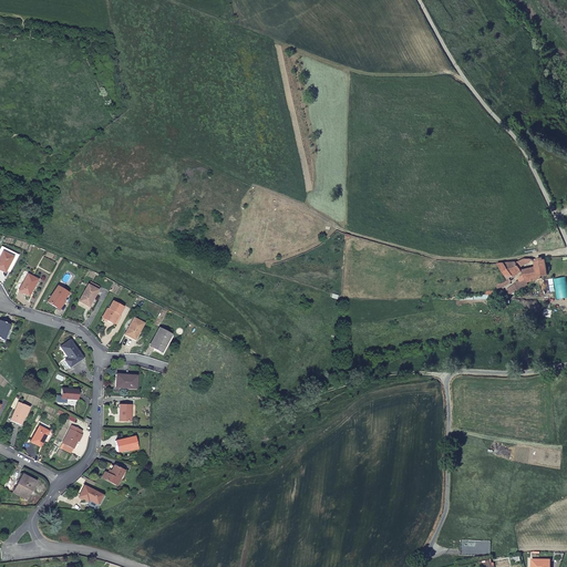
[(0,256),(2,253),(10,256),(12,253),(1,247),(0,249),(0,256)]
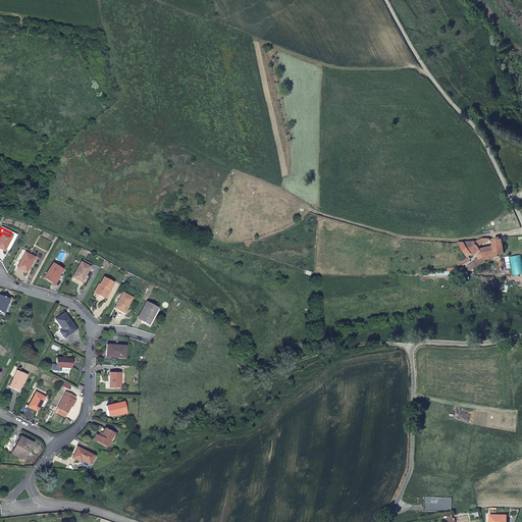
[(9,236),(2,232),(0,236),(0,249),(3,251),(4,249),(8,251),(16,236),(11,232),(9,236)]
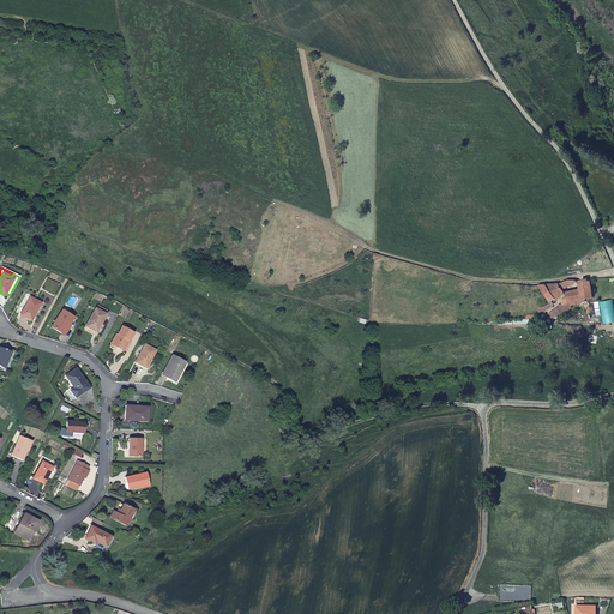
[(548,314),(549,318),(563,319),(564,312),(572,308),(571,306),(585,302),(585,299),(594,298),(590,280),(578,283),(579,289),(582,299),(570,302),(567,298),(561,301),(561,304),(557,307),(557,308),(548,314)]
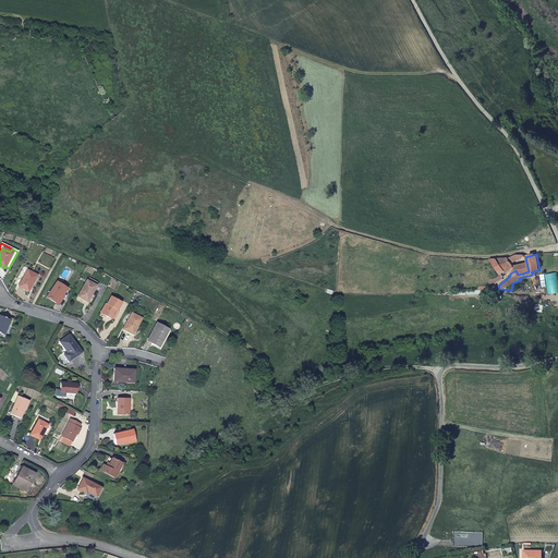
[(495,274),(488,276),(488,283),(496,282),(506,275),(504,273),(514,266),(512,263),(525,257),(523,256),(516,255),(508,259),(508,257),(490,258),(498,271),(495,274)]
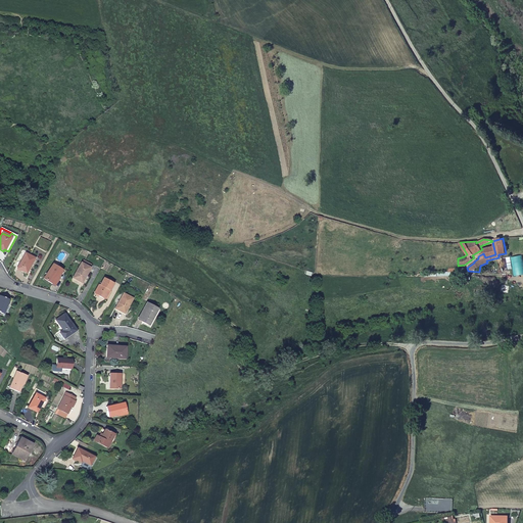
[(493,246),(482,249),(483,253),(485,257),(495,254),(493,246)]
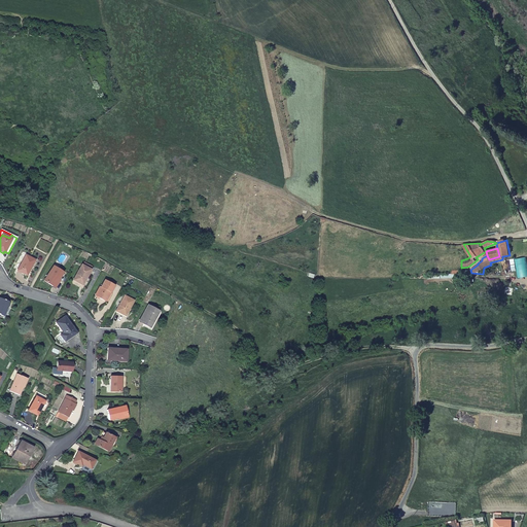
[(26,275),(34,260),(26,255),(18,271),(26,275)]
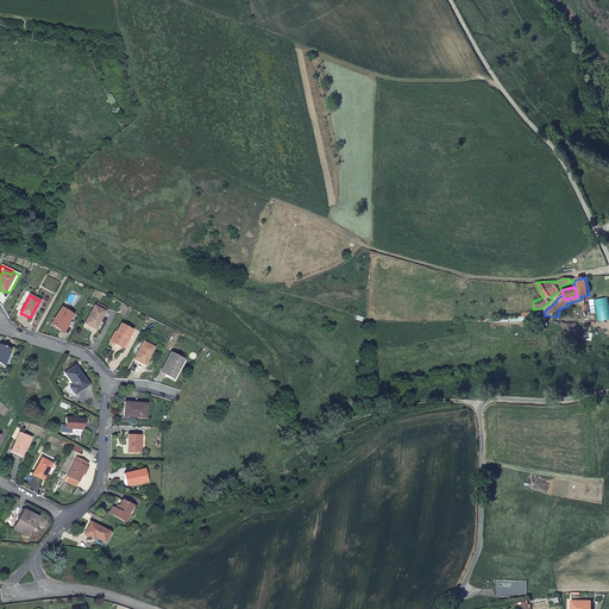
[(94,331),(105,312),(94,306),(83,325),(94,331)]
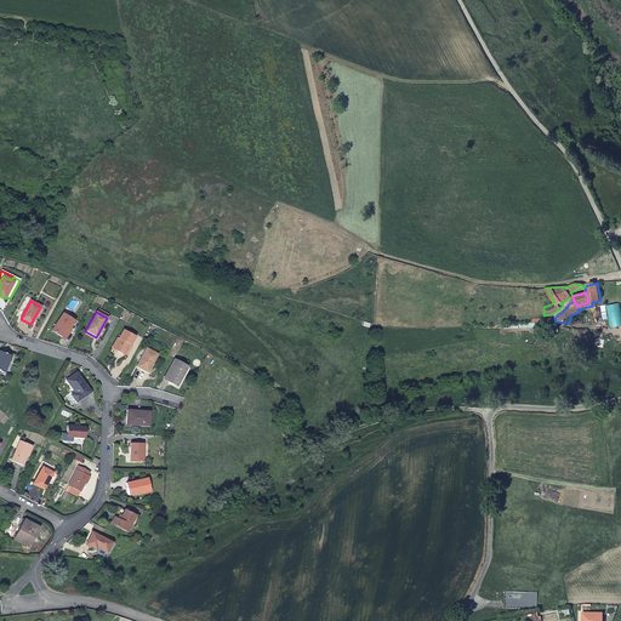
[(69,330),(74,322),(63,314),(51,331),(62,337),(68,329),(69,330)]
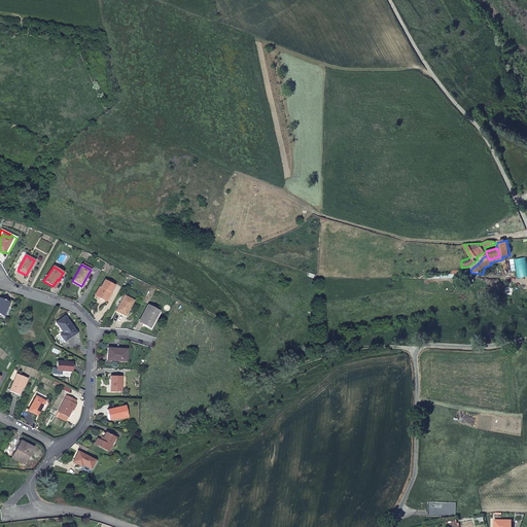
[(110,293),(114,285),(104,281),(100,288),(99,287),(95,295),(107,303),(112,294),(110,293)]
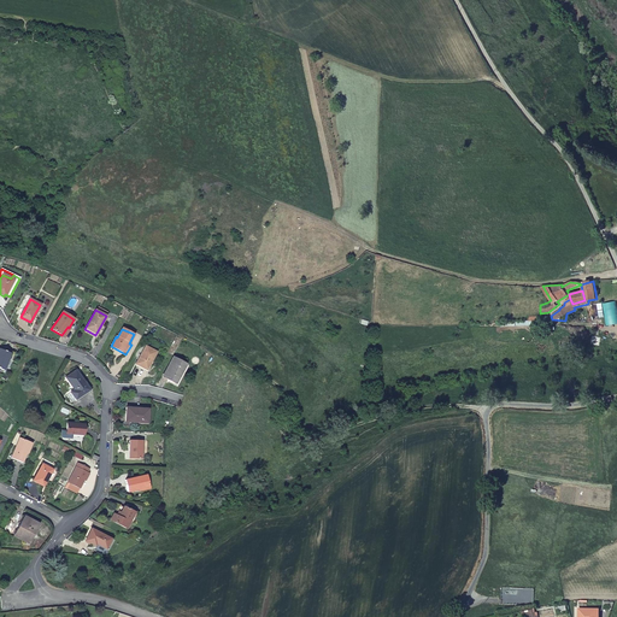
[(146,370),(156,352),(145,346),(135,364),(146,370)]
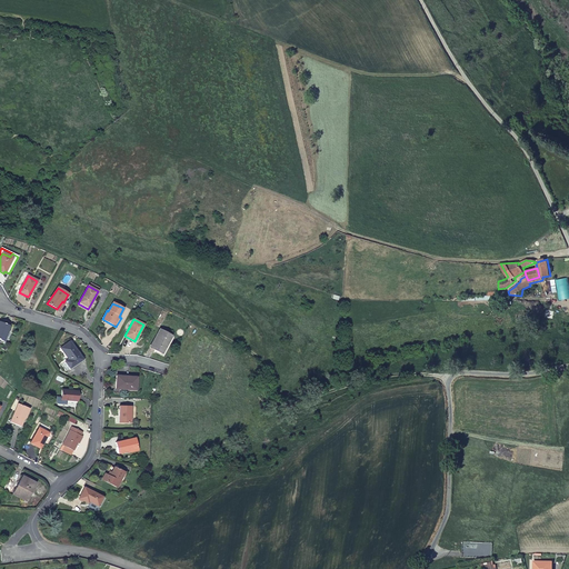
[(0,340),(3,341),(10,326),(0,321),(0,340)]
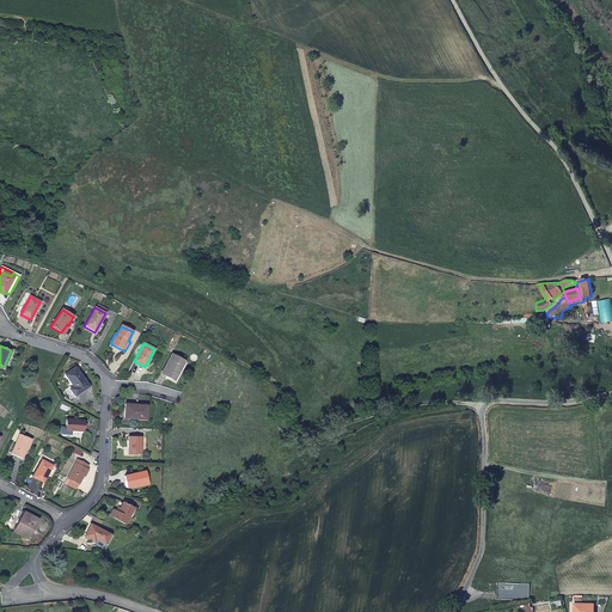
[(184,361),(171,355),(161,374),(175,380),(184,361)]
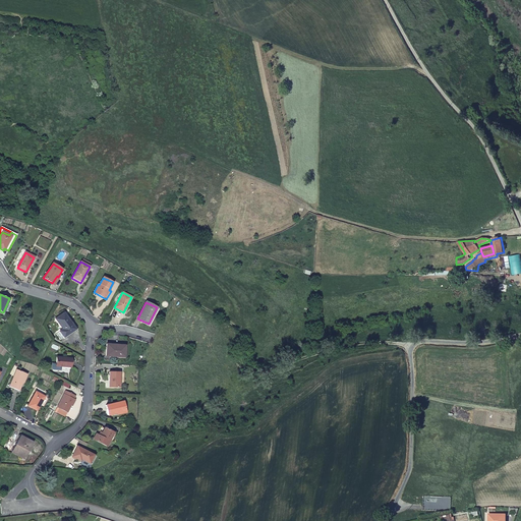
[(64,338),(75,330),(63,312),(55,319),(62,329),(59,331),(64,338)]
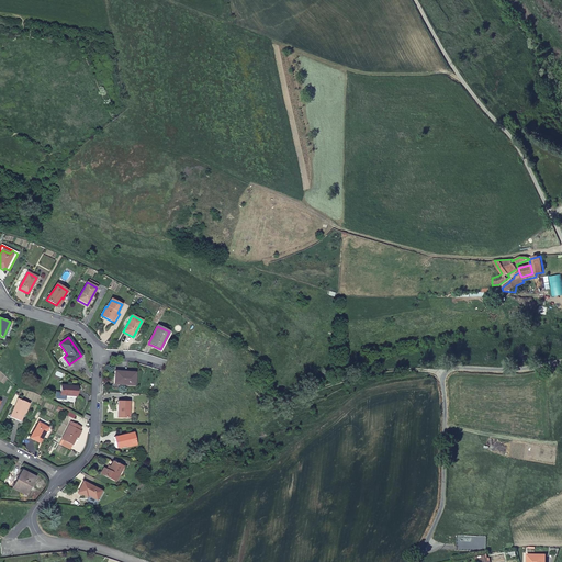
[(113,384),(133,386),(135,373),(114,372),(113,384)]
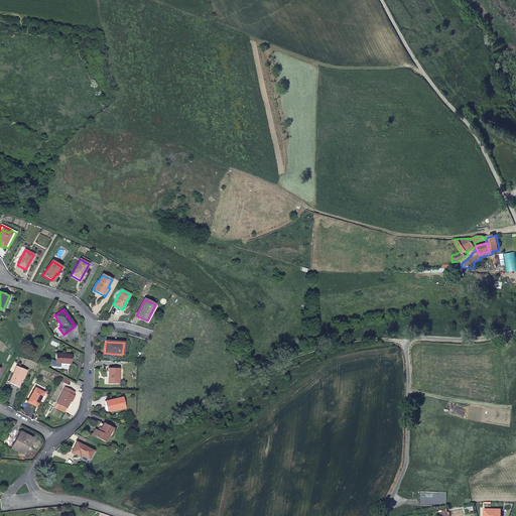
[(55,363),(69,364),(70,355),(55,354),(55,363)]
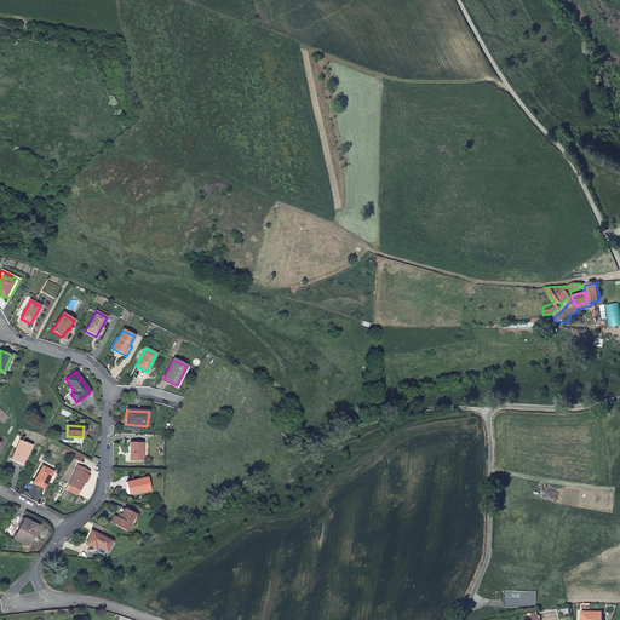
[(22,465),(30,445),(18,441),(10,460),(22,465)]
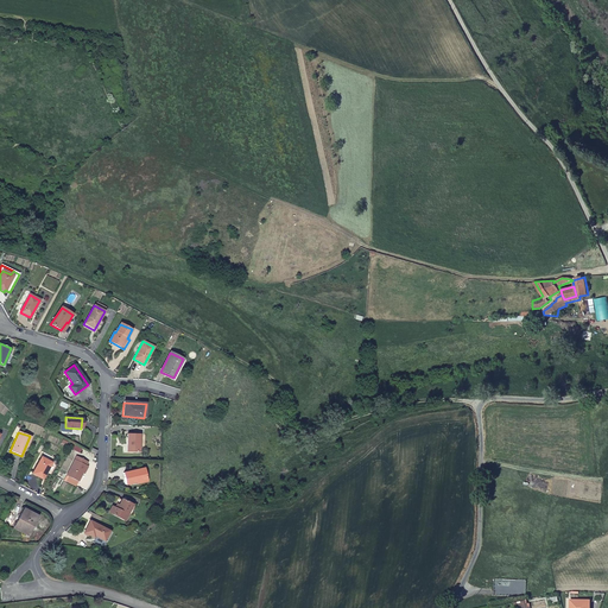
[(139,453),(139,435),(127,435),(127,451),(139,453)]
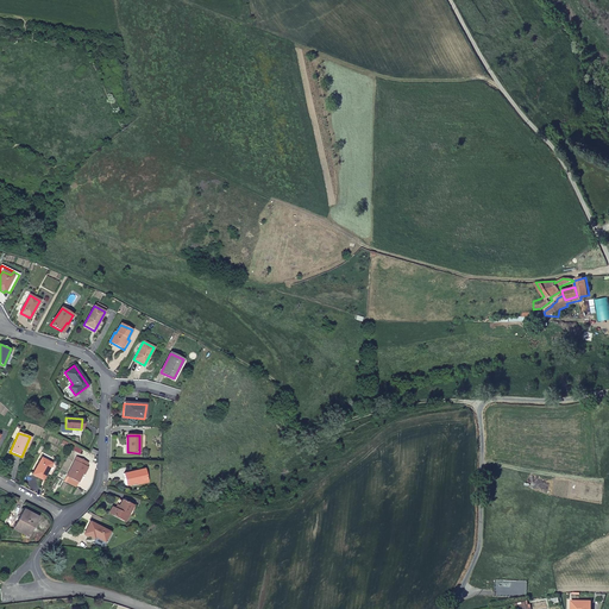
[(67,476),(79,482),(83,471),(85,472),(88,466),(86,466),(88,463),(76,457),(67,476)]
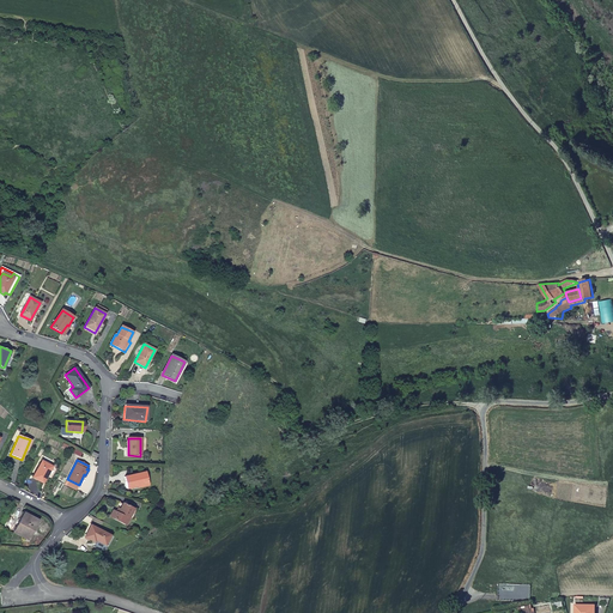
[(43,483),(52,466),(42,461),(32,478),(43,483)]
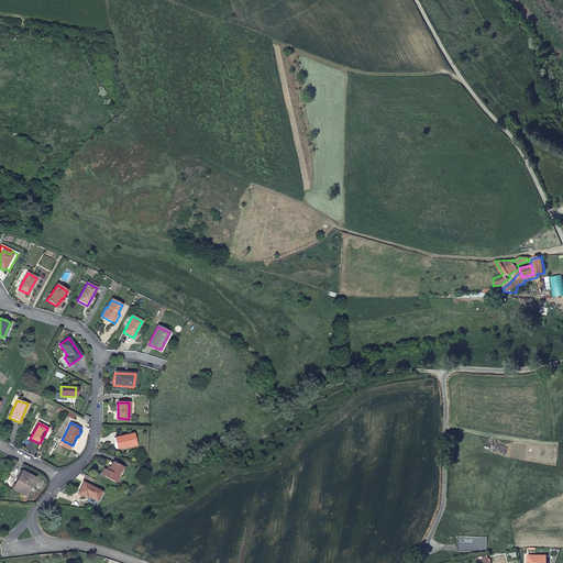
[(117,450),(135,444),(133,433),(114,439),(117,450)]
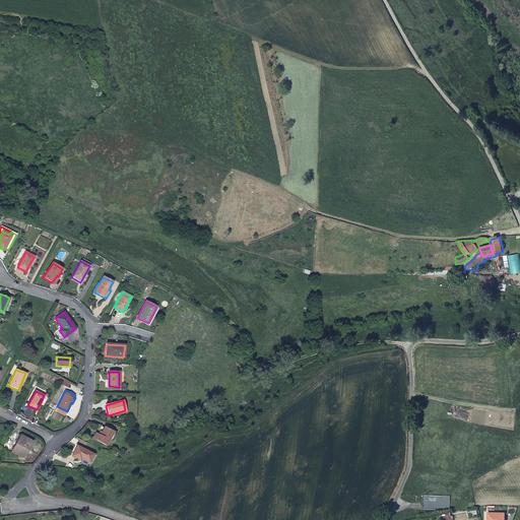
[(107,446),(113,432),(104,428),(100,436),(94,434),(92,439),(107,446)]
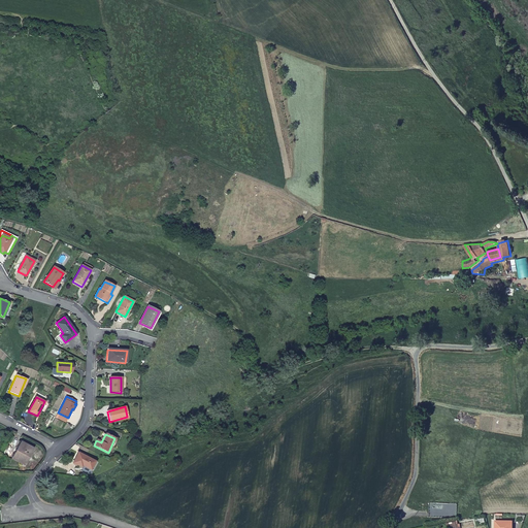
[(30,454),(33,449),(20,442),(11,459),(24,465),(26,462),(24,461),(28,453),(30,454)]
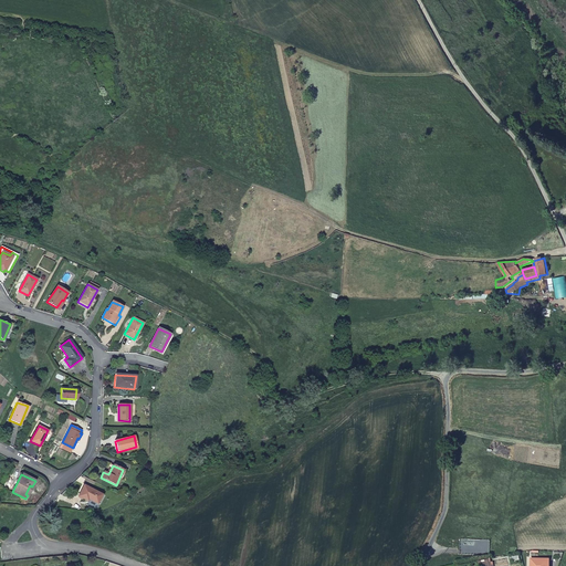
[(88,499),(97,503),(102,495),(83,485),(77,496),(87,501),(88,499)]
